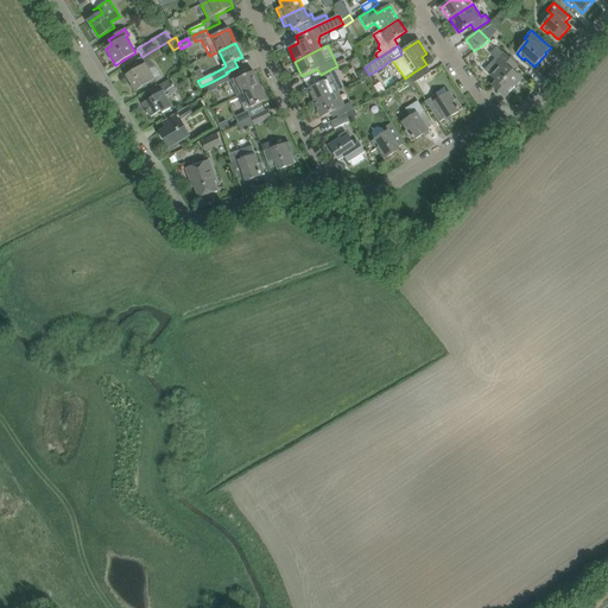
[(154,80),(160,75),(156,67),(154,67),(147,54),(143,57),(130,64),(133,71),(126,76),(135,92),(154,80)]
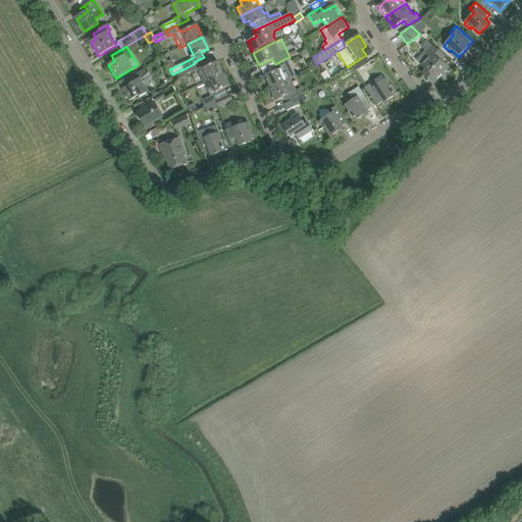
[(425,53),(418,61),(422,65),(426,69),(423,73),(434,84),(449,68),(440,61),(445,56),(432,46),(425,53)]
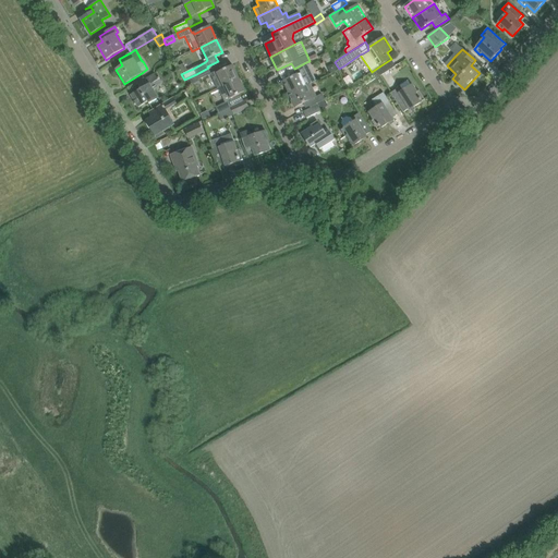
[(391,60),(375,70),(379,76),(396,67),(391,60)]
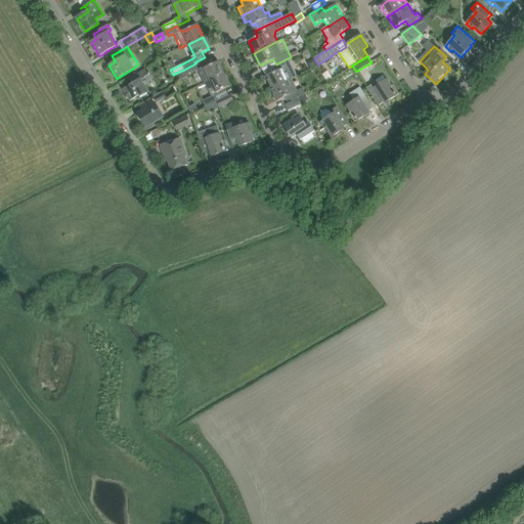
[(297,77),(288,58),(276,64),(275,66),(277,71),(266,77),(271,89),(288,81),(291,79),(297,77)]
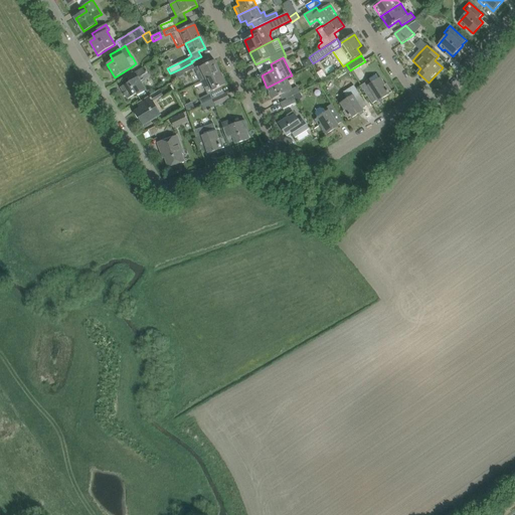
[(220,72),(214,60),(201,67),(200,65),(195,68),(194,68),(201,81),(206,79),(220,72)]
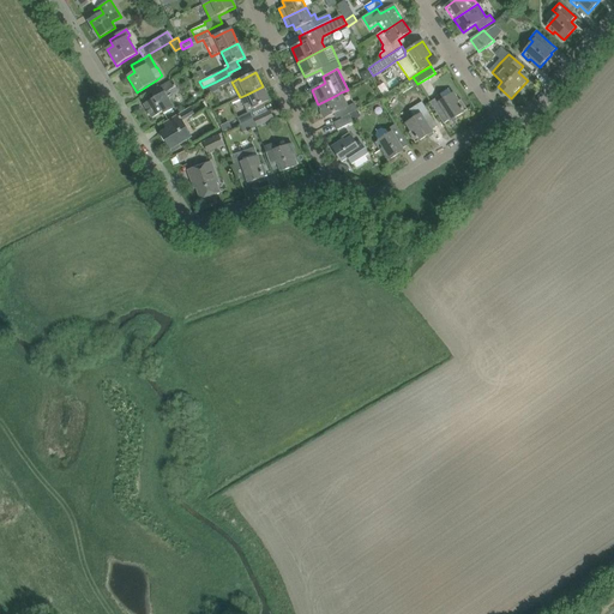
[(367,72),(360,76),(363,83),(371,79),(367,72)]
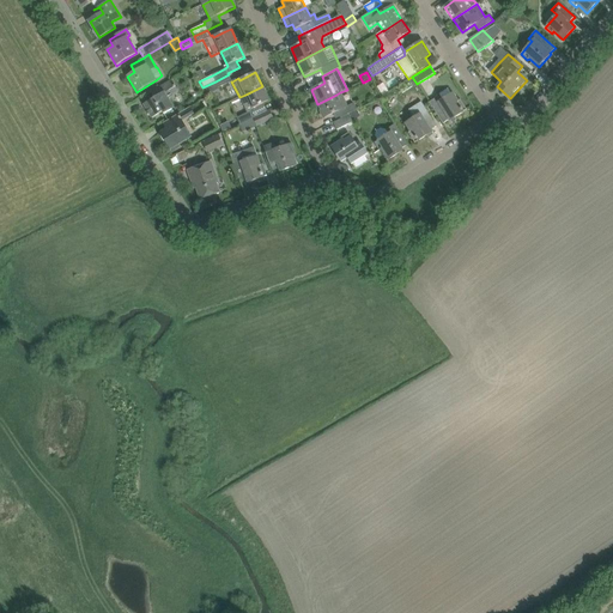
[(229,74),(216,82),(218,87),(231,82),(232,82),(229,74)]
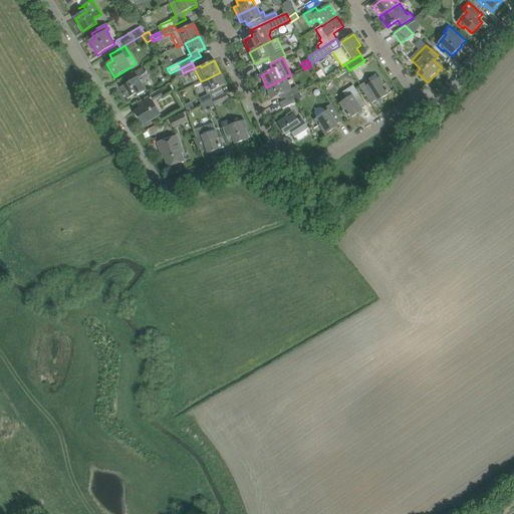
[(144,66),(126,77),(130,82),(120,87),(127,99),(137,94),(138,96),(147,90),(141,80),(149,75),(144,66)]
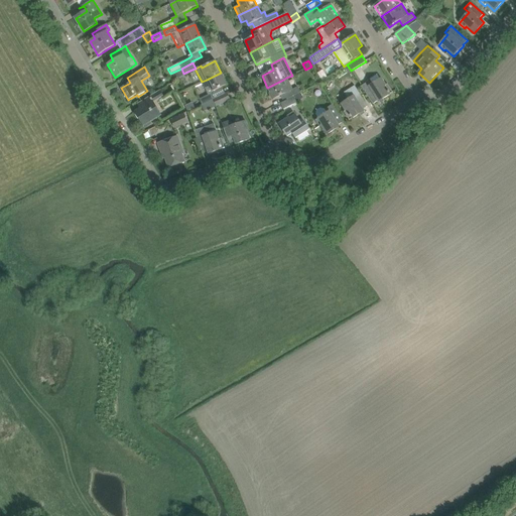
[(209,95),(200,99),(203,104),(203,105),(214,99),(211,94),(210,93),(213,92),(222,88),(227,85),(221,73),(207,80),(210,87),(206,89),(209,95)]
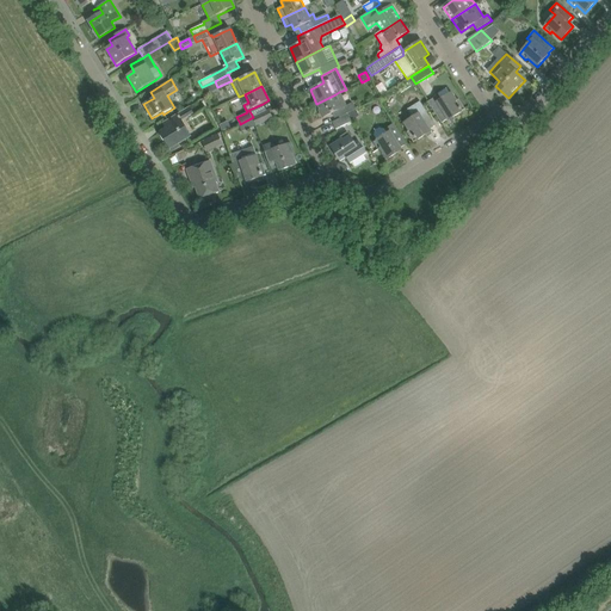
[(339,92),(335,94),(316,104),(323,117),(337,111),(340,118),(347,115),(347,113),(356,110),(352,103),(346,106),(339,92)]
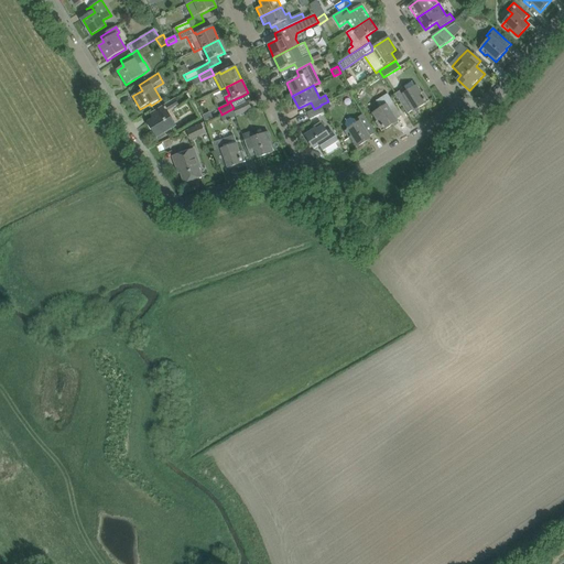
[(422,93),(418,86),(405,93),(403,89),(394,94),(408,114),(413,110),(414,111),(430,101),(424,91),(422,93)]
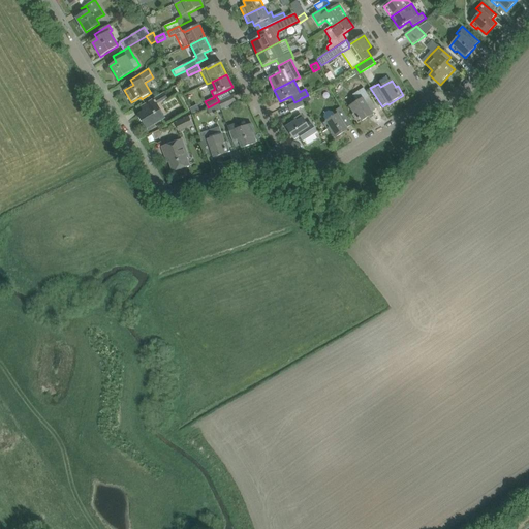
[(359,101),(349,106),(354,114),(355,114),(358,117),(360,121),(361,120),(362,122),(372,115),(374,117),(374,116),(372,113),(377,110),(364,88),(353,94),(359,101)]
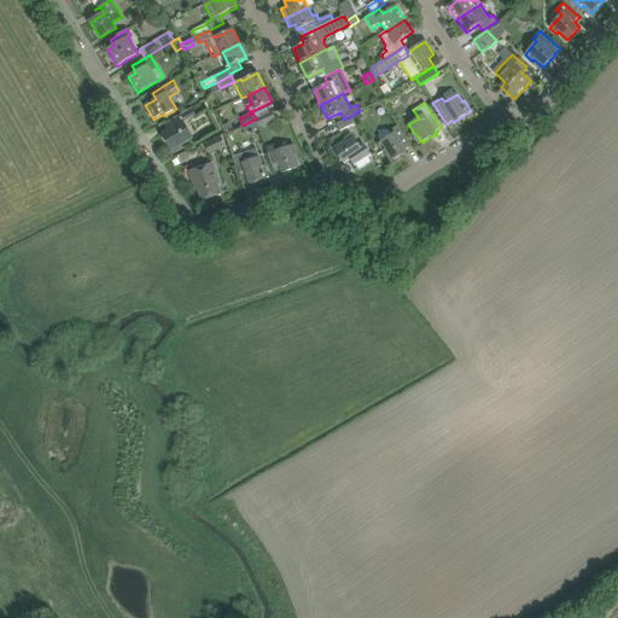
[(277,120),(273,111),(256,120),(258,128),(277,120)]
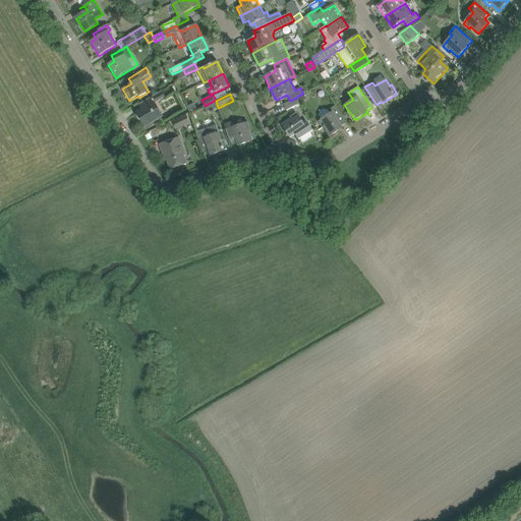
[(303,94),(297,97),(300,103),(306,100),(303,94)]
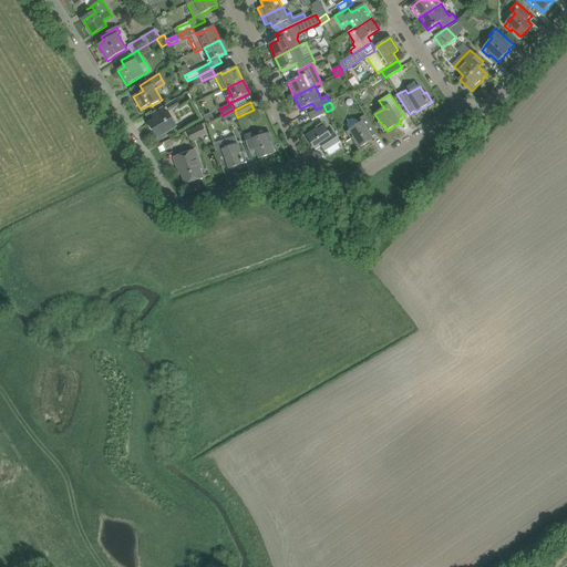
[(155,120),(150,123),(158,138),(177,127),(168,111),(165,106),(152,114),(155,120)]
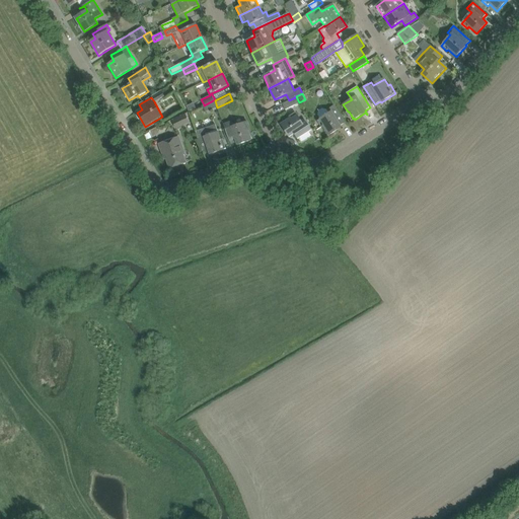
[(298,103),(295,97),(289,100),(282,104),(285,110),(298,103)]
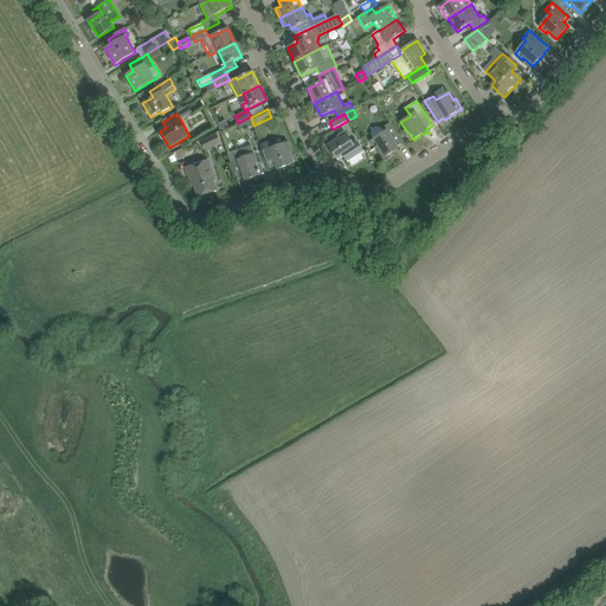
[(226,121),(218,126),(220,131),(229,128),(226,121)]
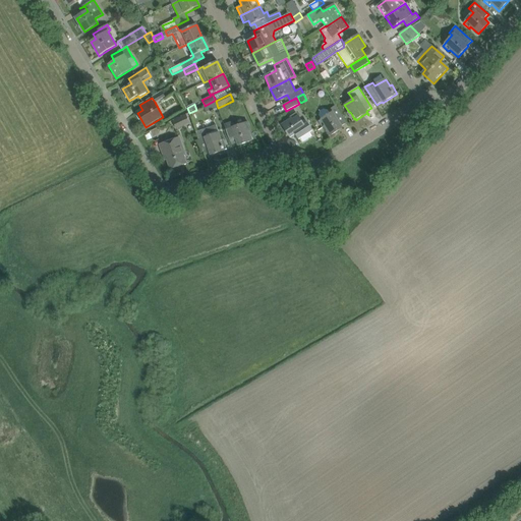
[(336,106),(328,111),(324,109),(320,112),(320,116),(322,120),(319,122),(323,128),(324,127),(330,136),(343,128),(342,126),(347,123),(336,106)]
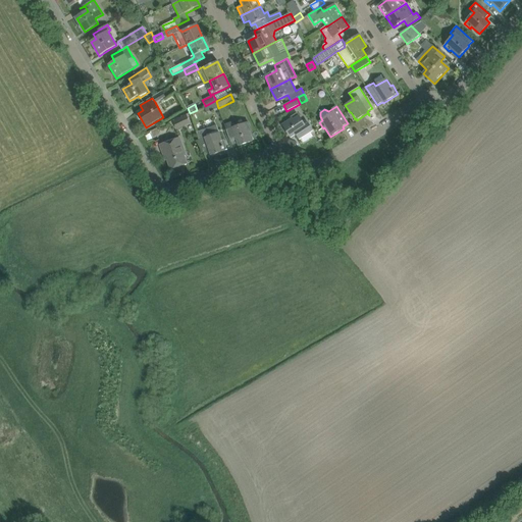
[(292,119),(282,125),(291,138),(296,135),(299,140),(313,131),(308,123),(305,125),(297,113),(291,117),(292,119)]
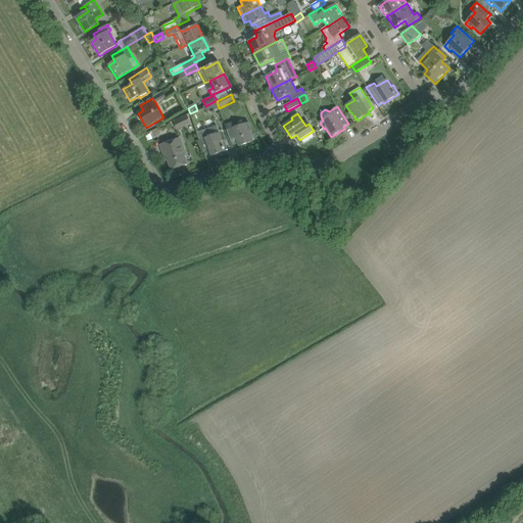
[(187,115),(173,122),(177,130),(190,124),(187,115)]
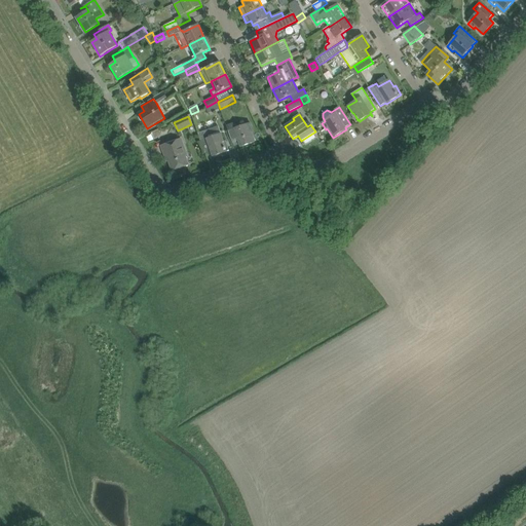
[(235,123),(227,126),(232,143),(238,141),(240,147),(255,142),(252,132),(253,132),(251,123),(237,128),(235,123)]
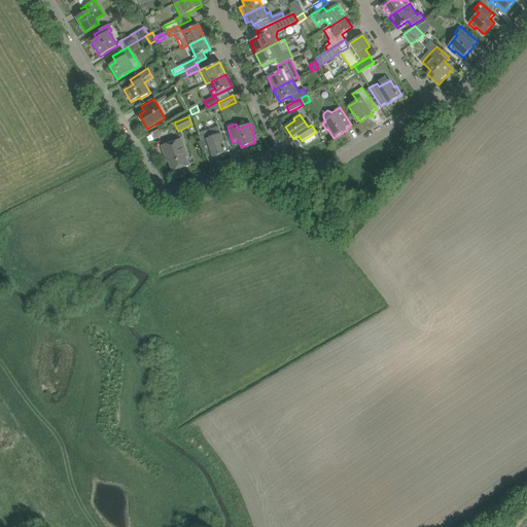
[(208,135),(200,138),(205,153),(207,152),(208,154),(210,155),(212,155),(213,156),(226,152),(222,142),(224,141),(221,134),(219,127),(207,131),(208,135)]
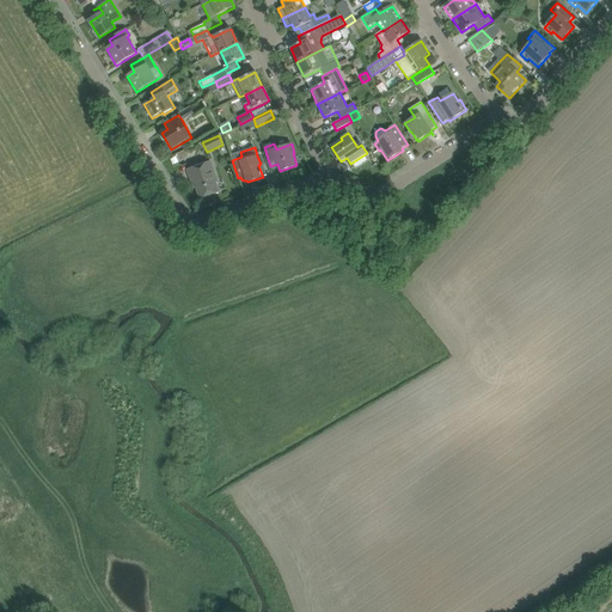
[(210,163),(188,170),(191,179),(194,178),(201,199),(219,193),(215,182),(218,182),(210,163)]
